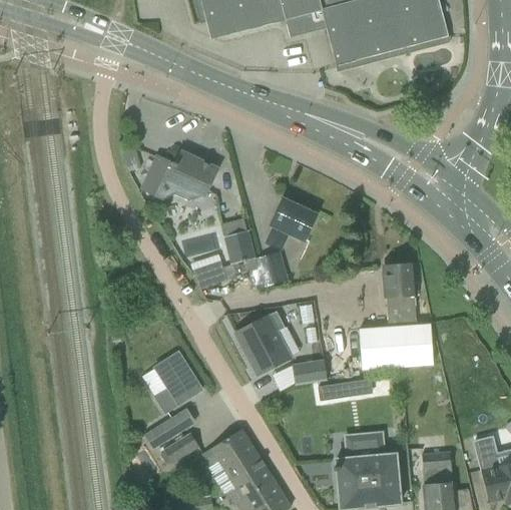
[(201,0),(206,19),(200,20),(200,22),(220,16),(225,35),(286,19),(291,36),(327,27),(337,66),(339,65),(338,64),(447,36),(448,36),(449,36),(440,0),(201,0)]
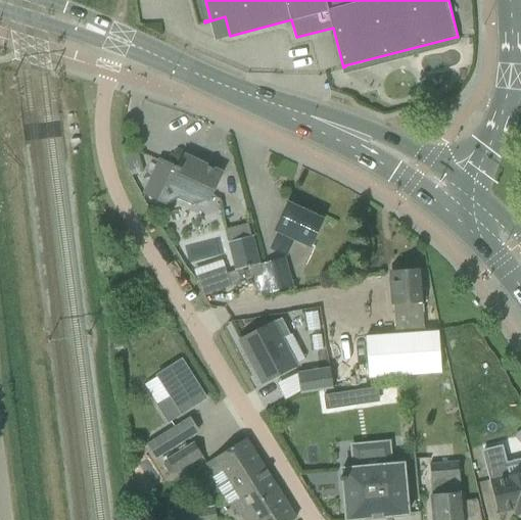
[(139,150),(126,154),(131,174),(144,170),(139,150)]
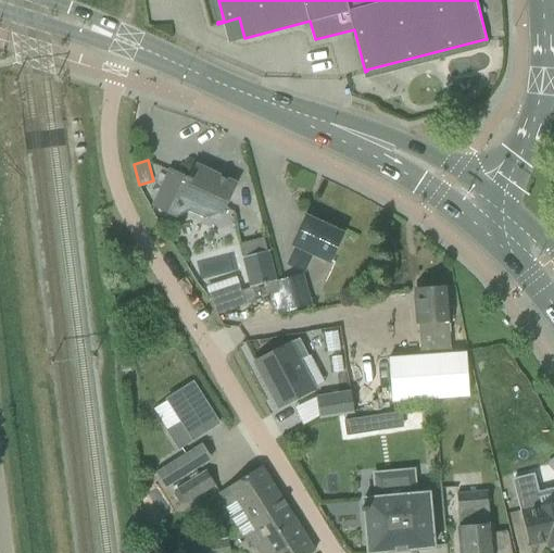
[(172,167),(155,203),(177,213),(179,214),(189,209),(203,216),(217,212),(219,209),(222,210),(235,183),(211,171),(211,168),(197,162),(191,175),(188,174),(187,175),(172,167)]
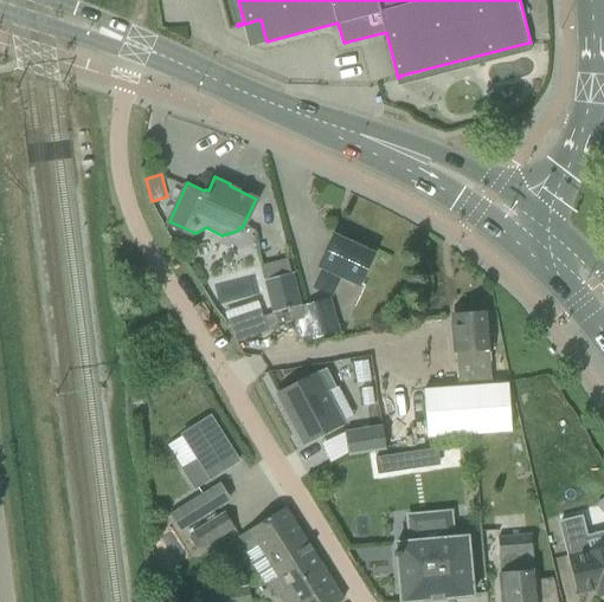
[(316,285),(332,292),(341,272),(360,280),(373,253),(334,235),(321,263),(326,265),(316,285)]
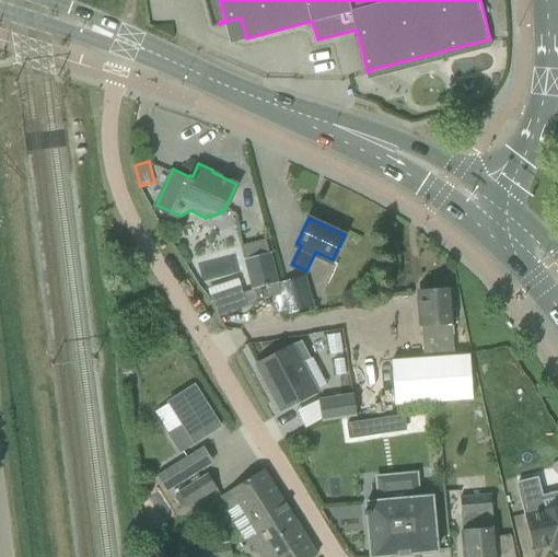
[(281,292),(278,280),(271,251),(246,257),(257,299),(275,294),(281,292)]
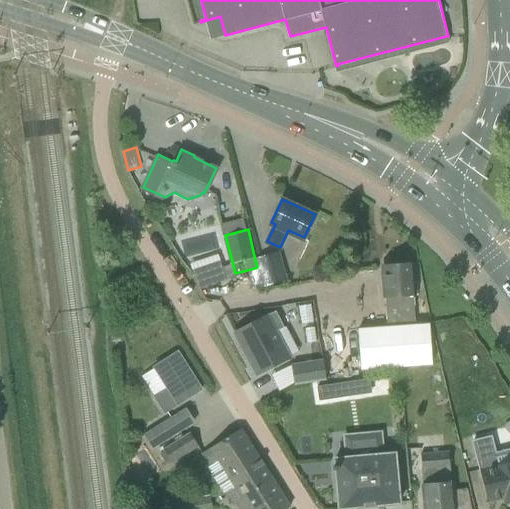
[(257,267),(251,269),(257,285),(285,277),(278,252),(256,259),(255,255),(254,256),(257,267)]
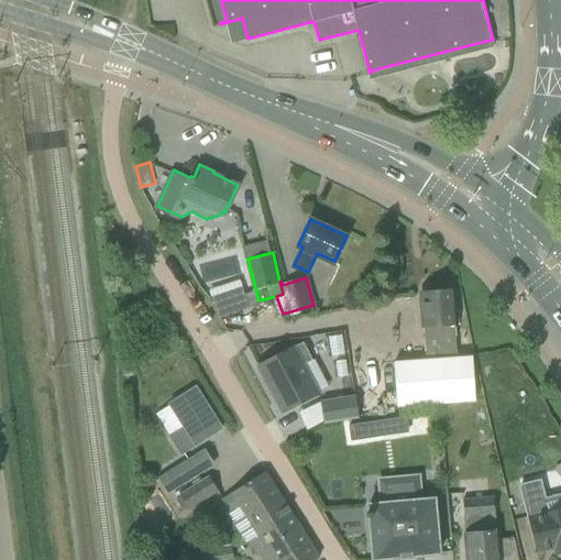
[(243,286),(215,295),(221,315),(250,306),(243,286)]
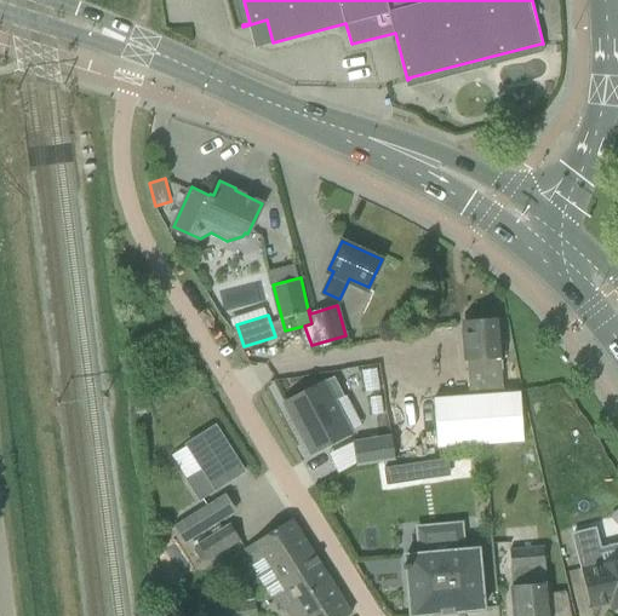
[(439,444),(524,438),(520,390),(504,391),(499,317),(465,320),(470,393),(435,397),(439,444)]
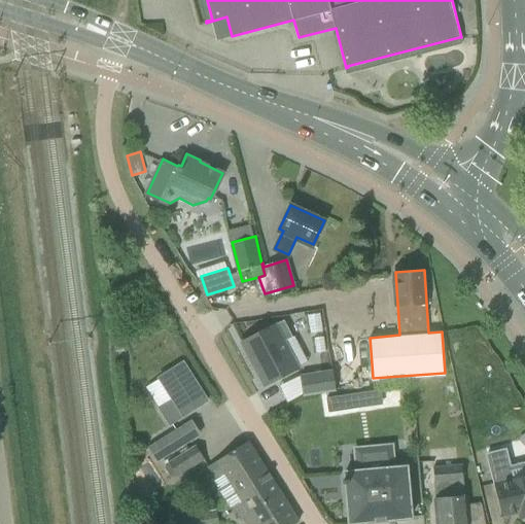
[(286,330),(245,350),(268,394),(301,378),(286,351),(295,347),(286,330)]
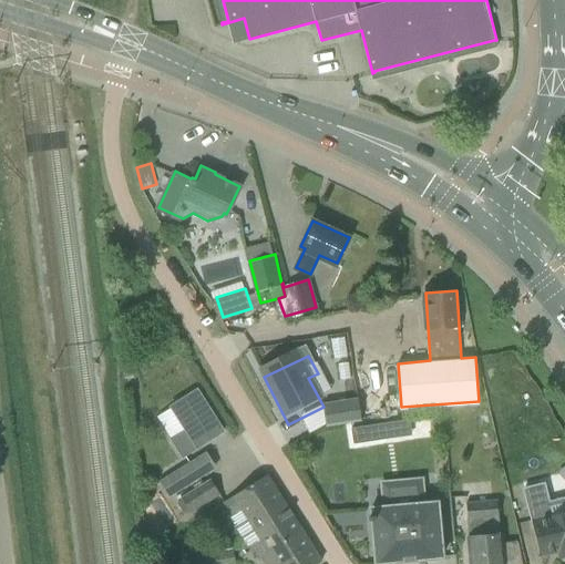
[(187,428),(173,437),(184,454),(225,429),(198,388),(172,404),(187,428)]
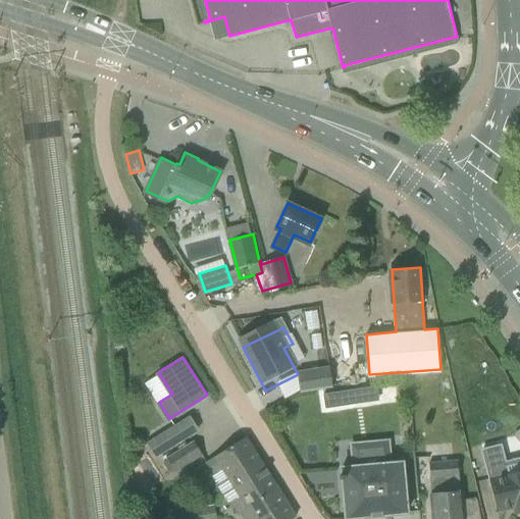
[(330,365),(298,370),(301,391),(333,386),(330,365)]
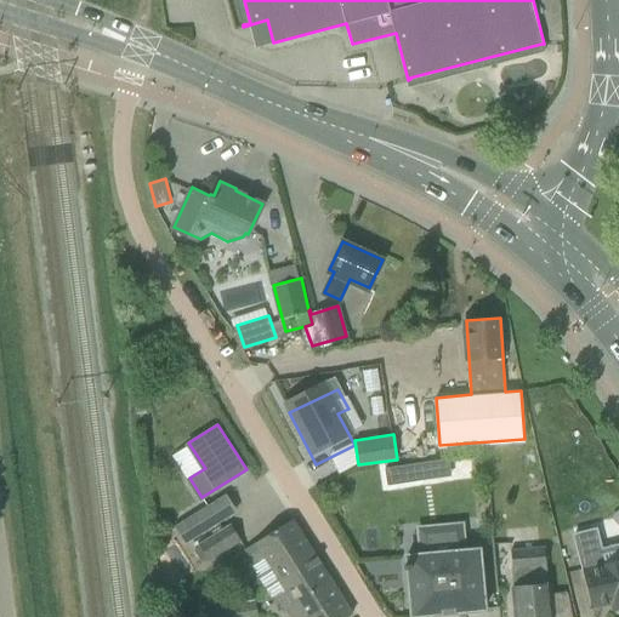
[(402,464),(387,467),(390,484),(405,481),(402,464)]
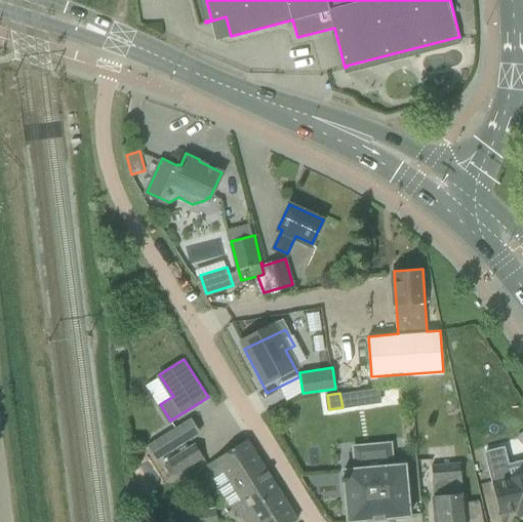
[(177,427),(149,444),(157,458),(186,440),(177,427)]
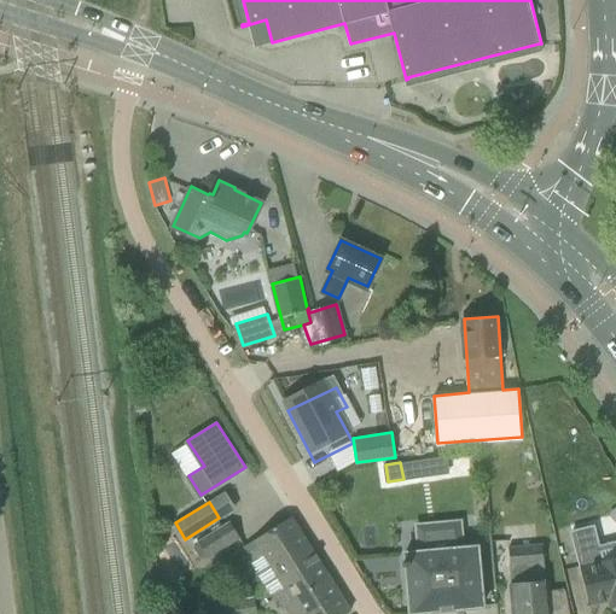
[(284,585),(321,562),(291,515),(244,544),(254,560),(263,554),(284,585)]
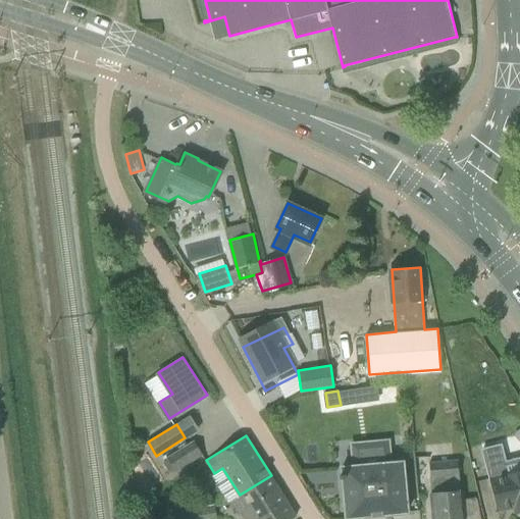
[(195,438),(166,456),(175,470),(203,453),(195,438)]
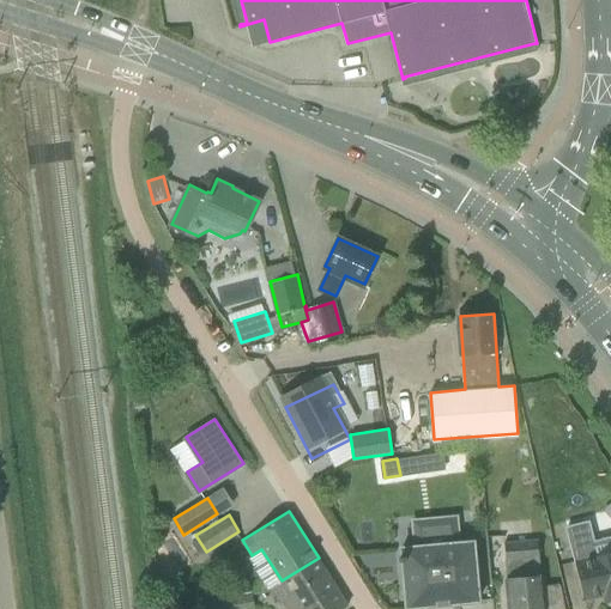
[(423,546),(401,547),(407,607),(478,601),(473,541),(461,542),(460,528),(451,529),(449,517),(421,519),(423,546)]
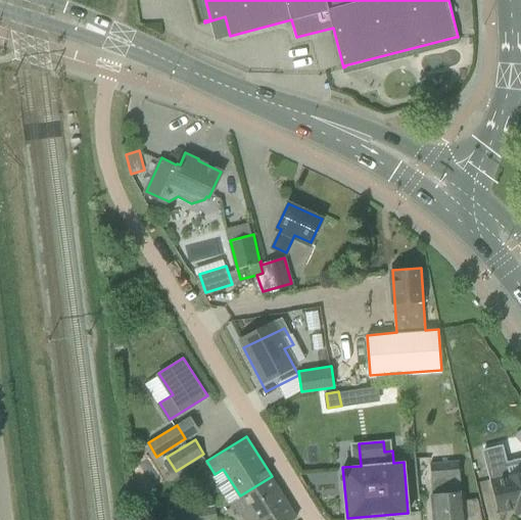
[(520,471),(510,474),(503,444),(484,448),(500,511),(515,507),(517,513),(520,512),(520,471)]
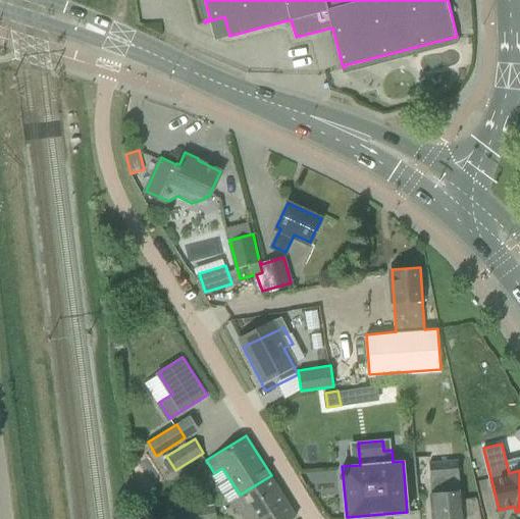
[(458,458),(429,461),(434,518),(481,518),(475,496),(465,497),(466,502),(462,503),(458,458)]
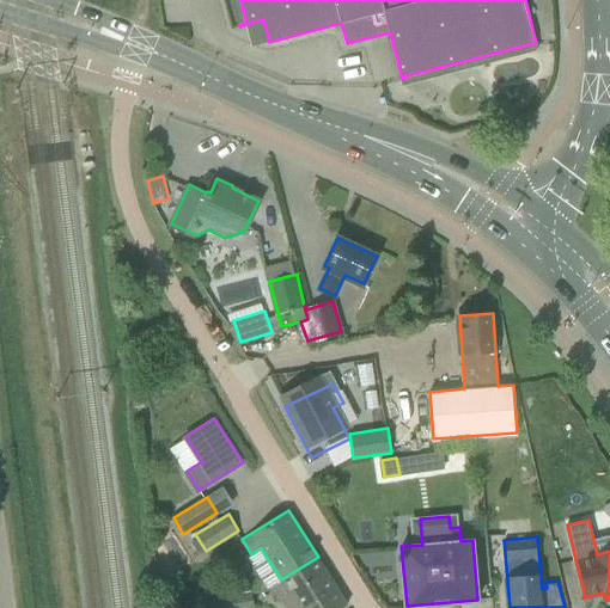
[(318,557),(281,579),(272,585),(280,600),(290,594),(299,607),(340,607),(348,603),(318,557)]
